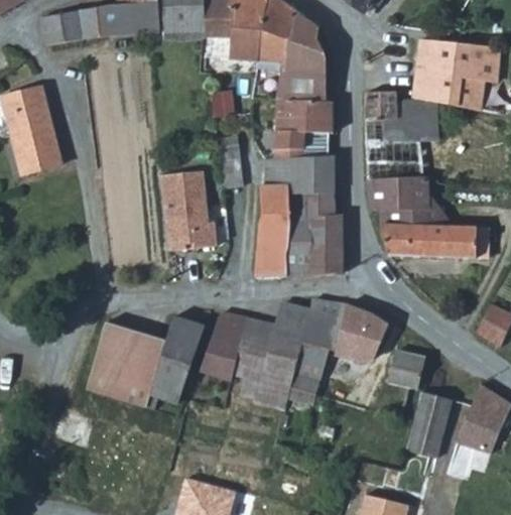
[(0,11),(22,0),(0,0),(0,11)]
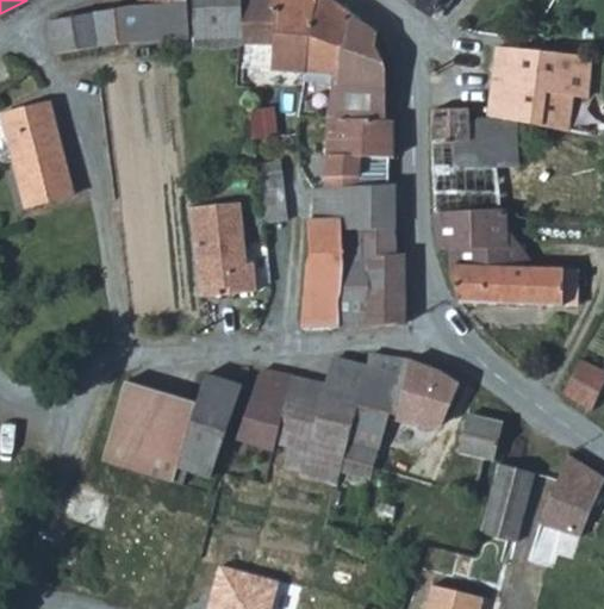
[(244,88),(248,88),(257,87),(256,73),(305,72),(307,44),(311,18),(313,0),(192,0),(192,45),(240,44),(244,88)]
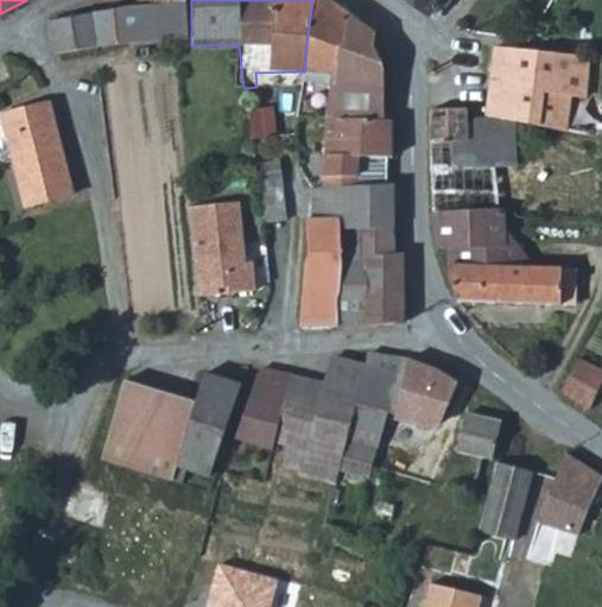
[(329,84),(328,117),(381,118),(380,68),(369,48),(373,33),(325,0),(312,0),(310,18),(306,44),(304,71),(304,81),(329,84)]
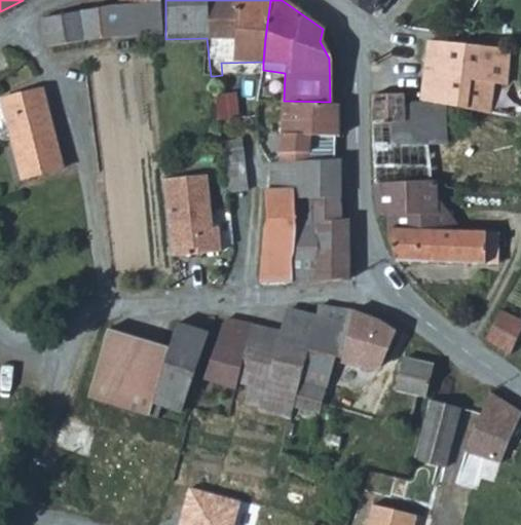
[(352,0),(371,13),(380,0),(352,0)]
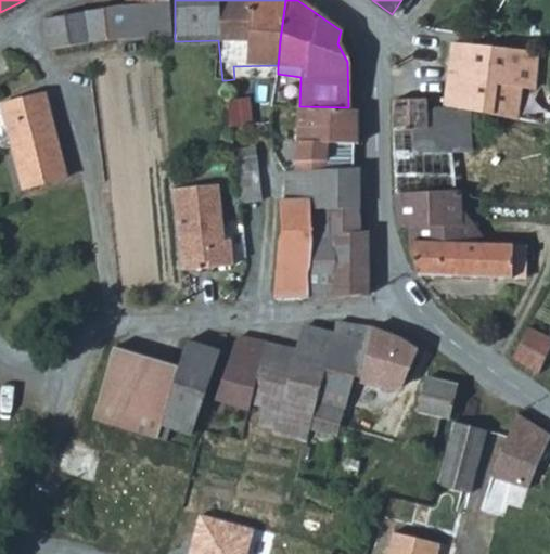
[(148,49),(146,35),(157,34),(168,33),(168,1),(115,4),(84,11),(88,41),(120,37),(123,52),(148,49)]
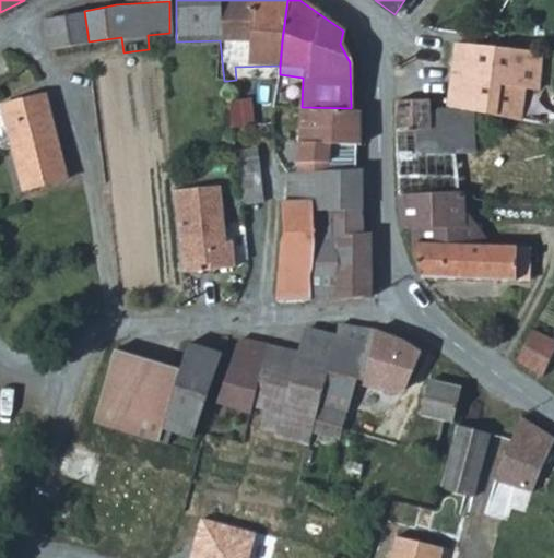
[(42,20),(47,46),(89,42),(84,11),(42,20)]
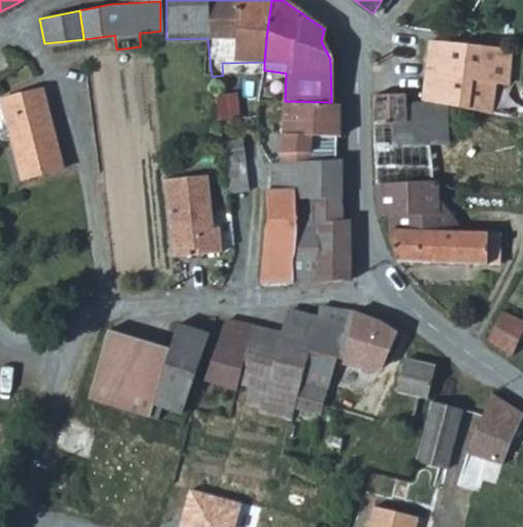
[(455,106),(502,114),(508,48),(429,40),(423,101),(455,106)]
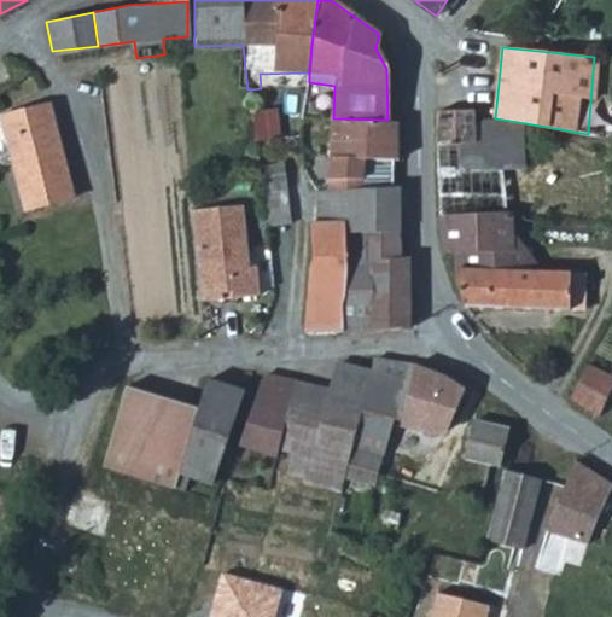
[(70,197),(46,103),(0,114),(0,129),(21,210),(70,197)]
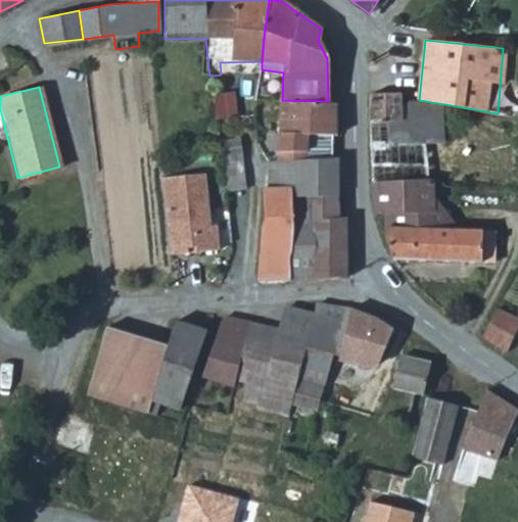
[(426,143),(451,145),(451,105),(419,100),(408,100),(408,94),(369,94),(369,145),(401,145),(401,141),(426,143)]
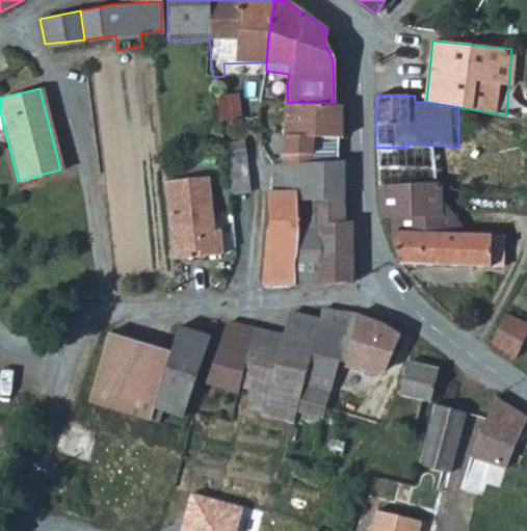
[(289,135),(287,161),(336,160),(337,135),(343,135),(341,104),(334,103),(287,102),(275,101),(274,113),(285,114),(283,135),(289,135)]
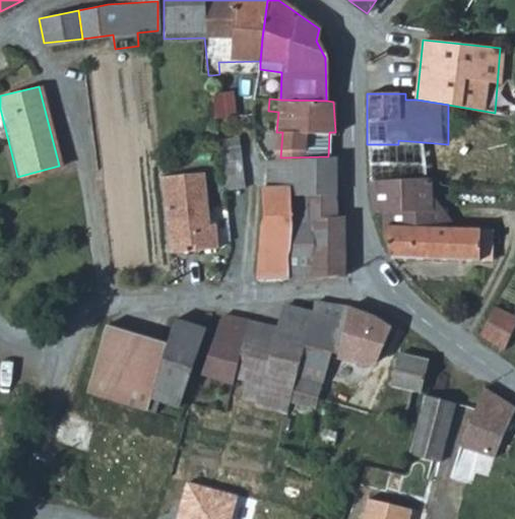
[(226,102),(213,101),(215,118),(227,117),(226,102)]
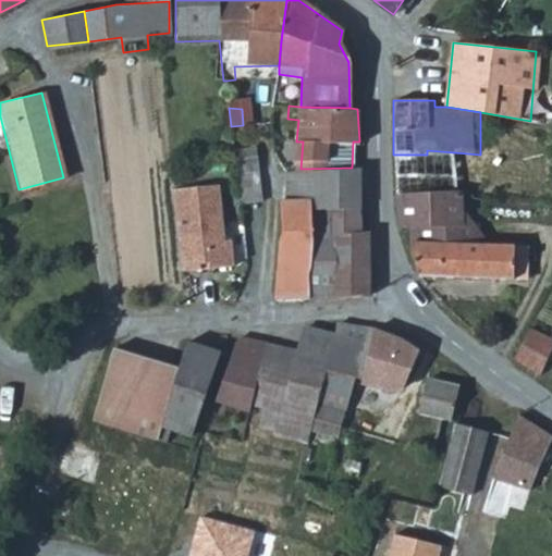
[(235,149),(237,174),(258,172),(255,147),(235,149)]
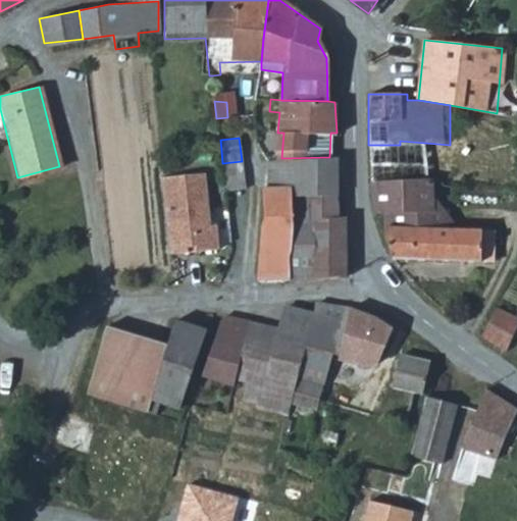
[(426,179),(425,143),(400,141),(400,145),(368,145),(371,180),(426,179)]
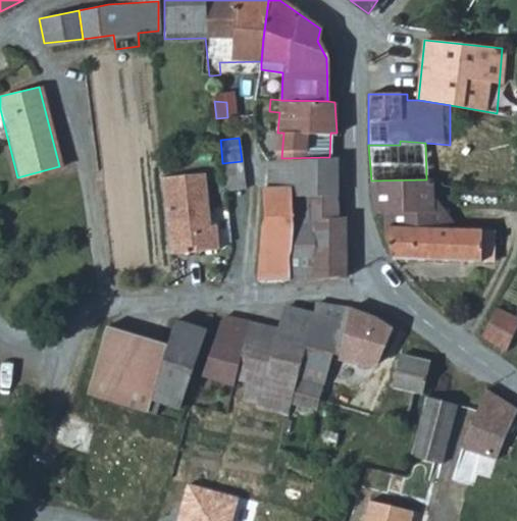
[(337,157),(329,157),(281,158),(270,158),(270,187),(290,187),(291,196),(310,196),(337,195),(337,157)]
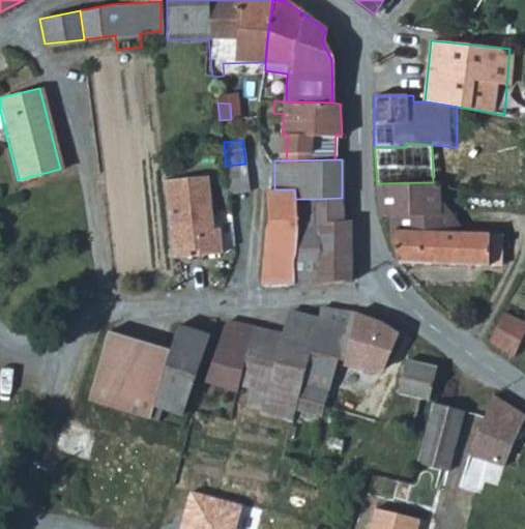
[(226,166),(230,194),(249,193),(245,164),(226,166)]
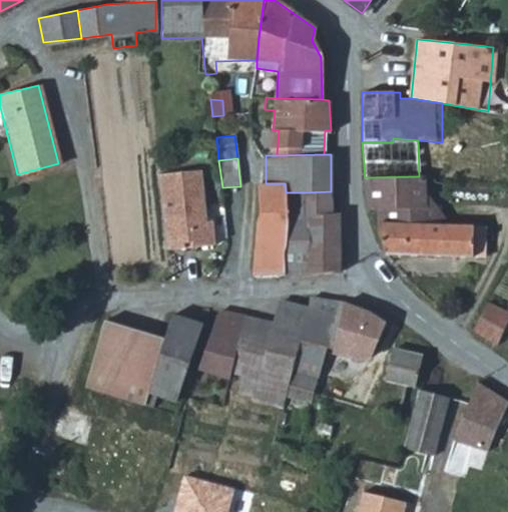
[(153,176),(164,250),(210,245),(200,172),(153,176)]
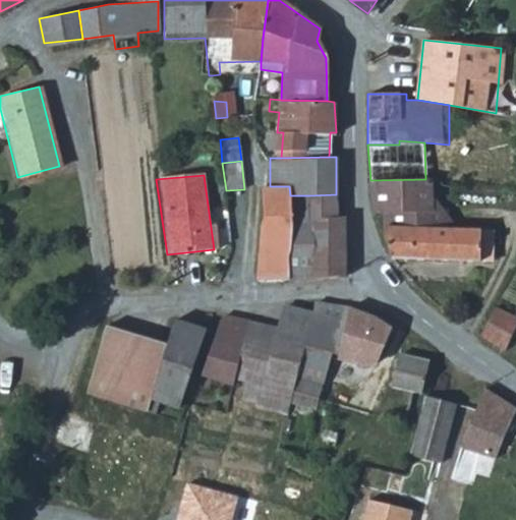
[(373,212),(381,212),(384,212),(434,210),(433,192),(433,178),(425,179),(370,180),(373,212)]
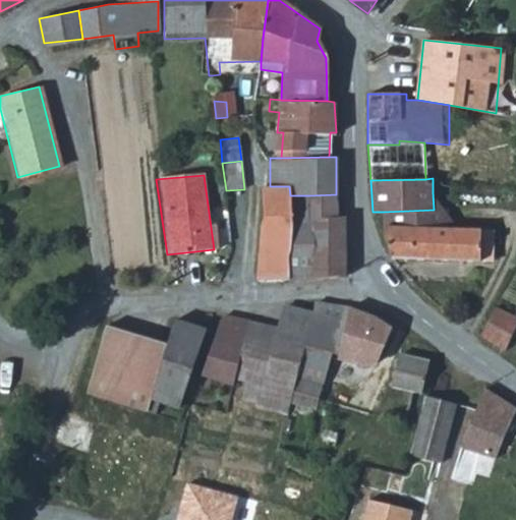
[(287,254),(290,254),(290,195),(289,186),(270,186),(263,186),(263,221),(260,229),(256,281),(289,279),(287,254)]
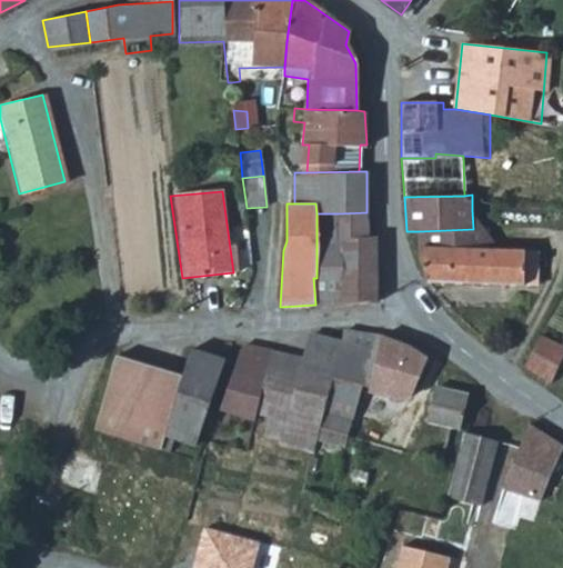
[(472,210),(473,229),(419,231),(420,247),(499,249),(473,210),(472,210)]
